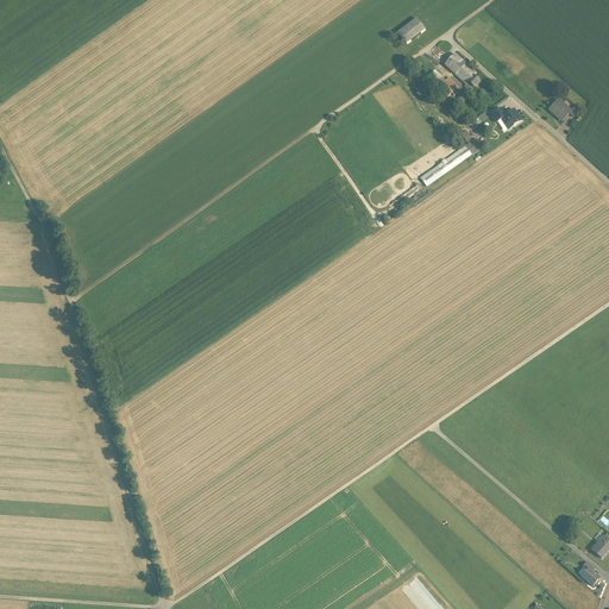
[(419,18),(397,33),(407,45),(427,29),(419,18)]
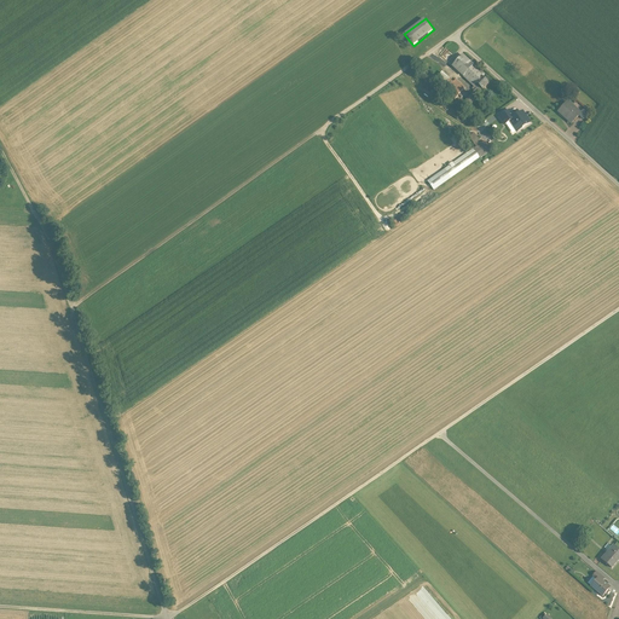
[(473,65),(462,56),(452,67),(463,76),(473,65)]
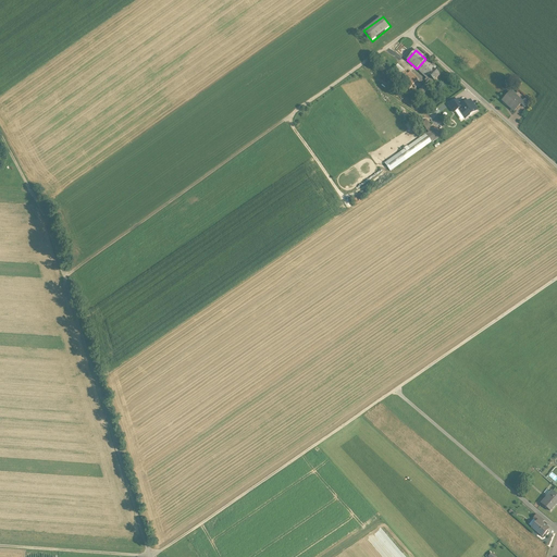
[(425,59),(417,69),(426,78),(429,76),(434,70),(435,69),(425,59)]
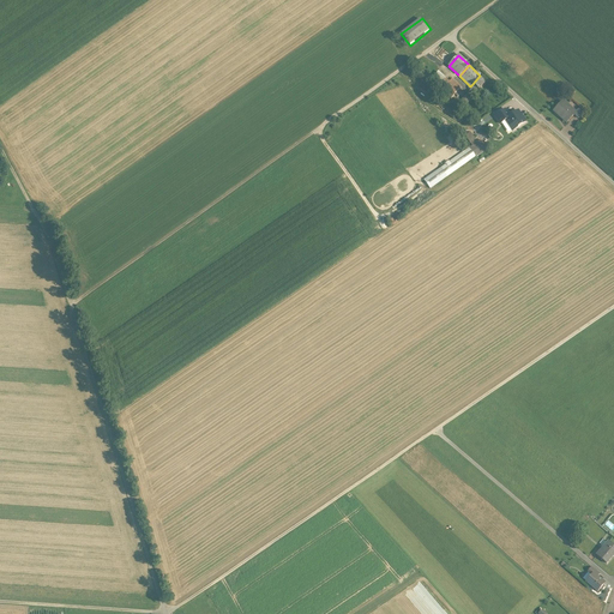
[(446,79),(434,70),(426,78),(438,88),(446,79)]
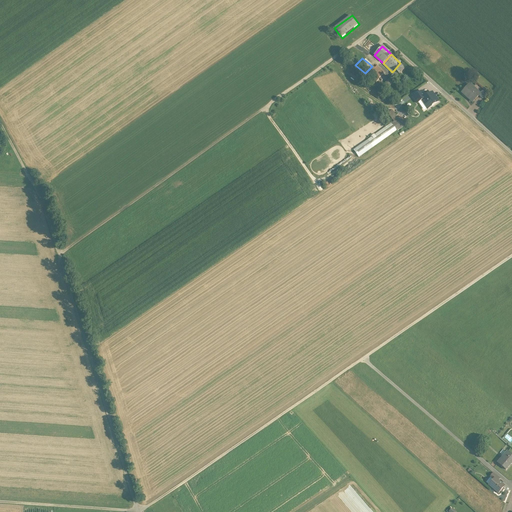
[(399,64),(394,70),(399,75),(404,69),(399,64)]
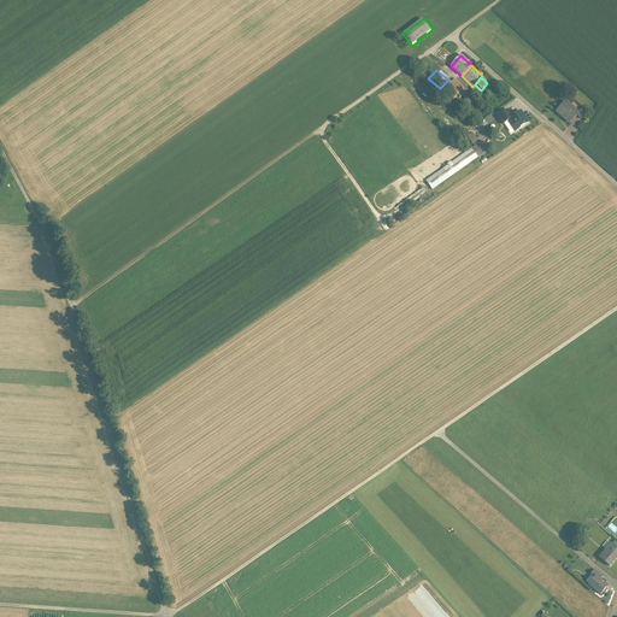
[(464,88),(454,80),(452,83),(448,80),(440,88),(453,100),(457,95),(460,92),(464,88)]
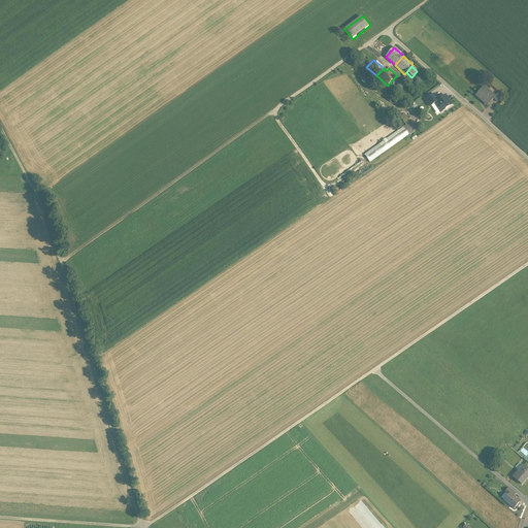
[(404,74),(402,76),(404,77),(401,81),(405,85),(405,84),(411,77),(406,72),(404,74)]
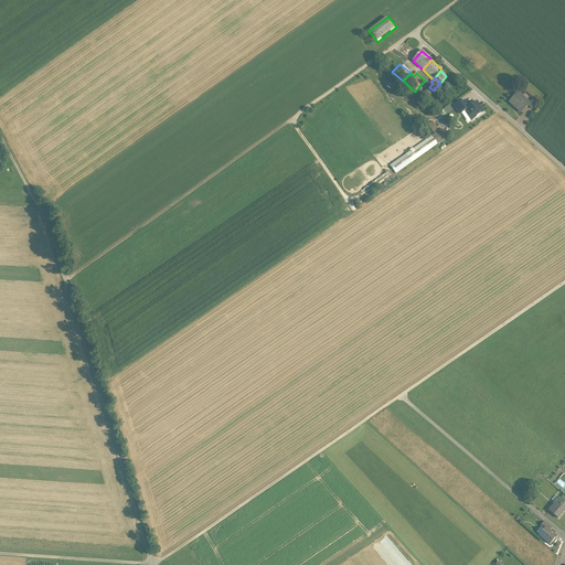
[(530,104),(519,93),(509,103),(514,107),(514,106),(521,113),(526,107),(526,108),(529,106),(530,104)]
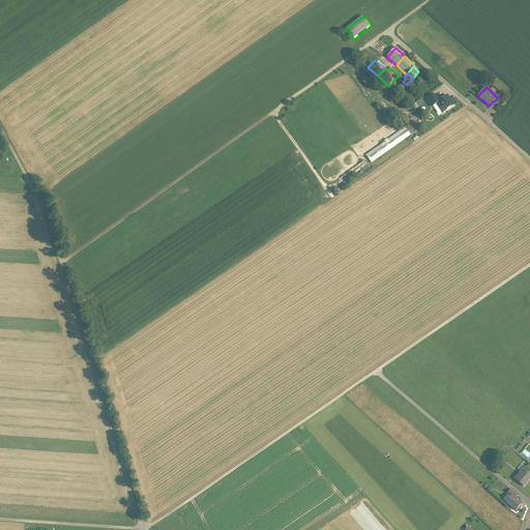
[(500,93),(497,97),(496,99),(499,102),(504,97),(500,93)]
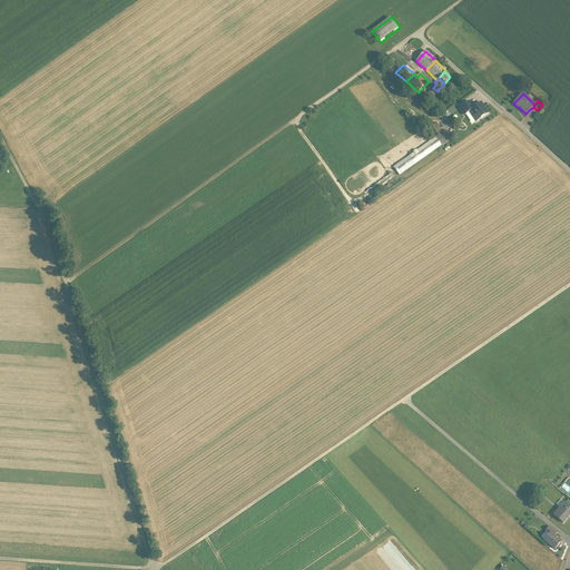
[(470,111),(473,109),(469,102),(460,109),(464,115),(470,111)]
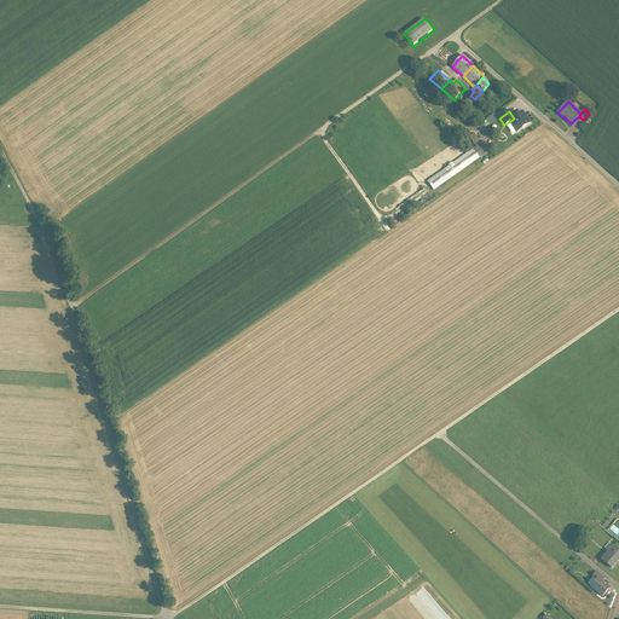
[(510,121),(518,132),(530,123),(522,113),(514,119),(510,121)]
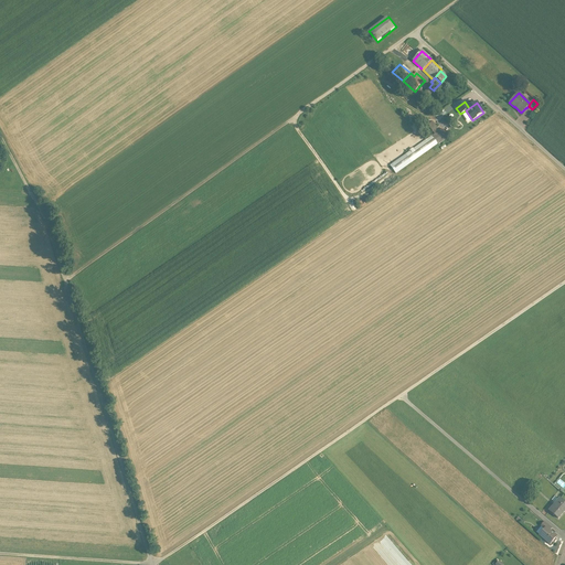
[(427,126),(434,136),(439,131),(433,123),(427,126)]
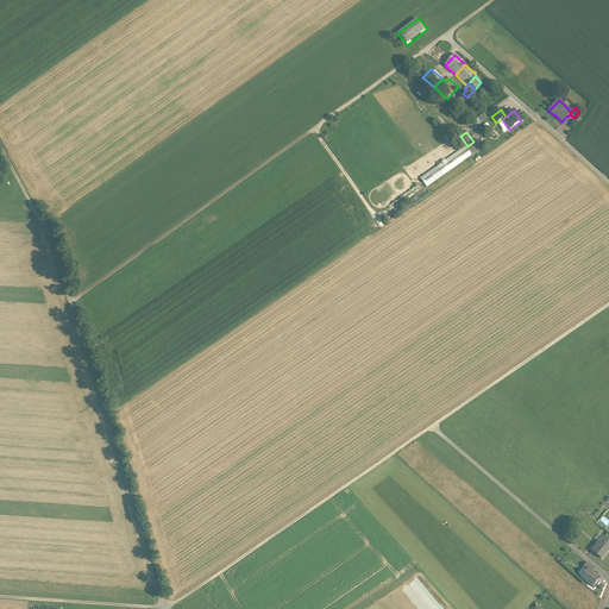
[(468,146),(466,148),(472,156),(483,149),(481,144),(477,139),(473,142),(468,146)]
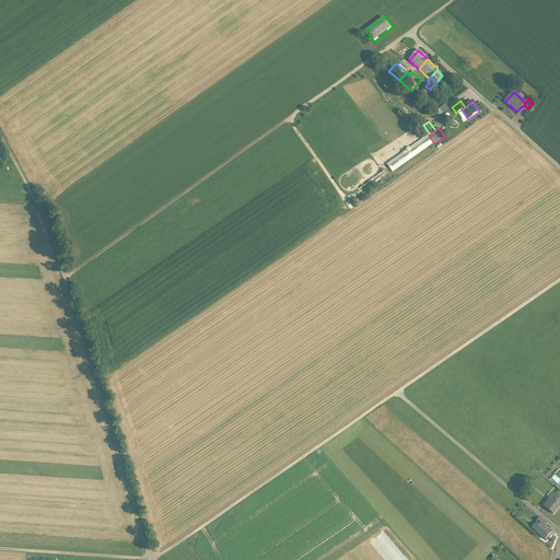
[(559,498),(556,494),(545,506),(553,514),(559,505),(559,498)]
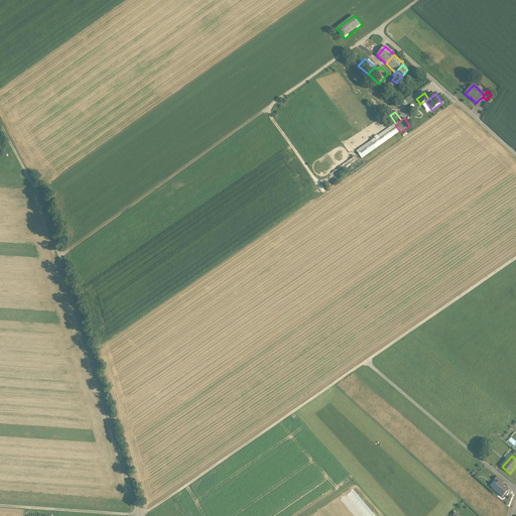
[(502,485),(499,483),(498,484),(493,490),(502,497),(508,490),(502,485)]
